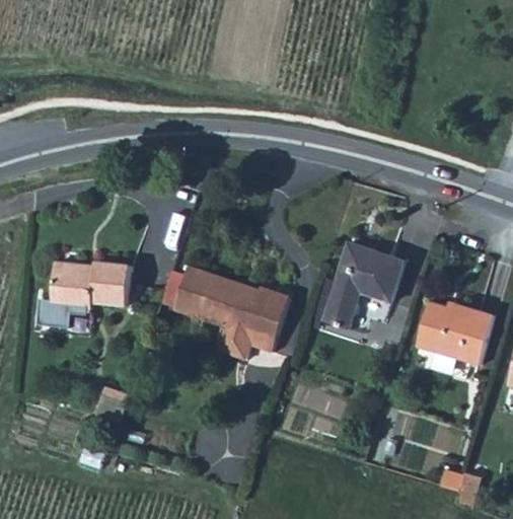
[(389,304),(404,264),(349,243),(320,322),(347,329),(360,293),(389,304)]
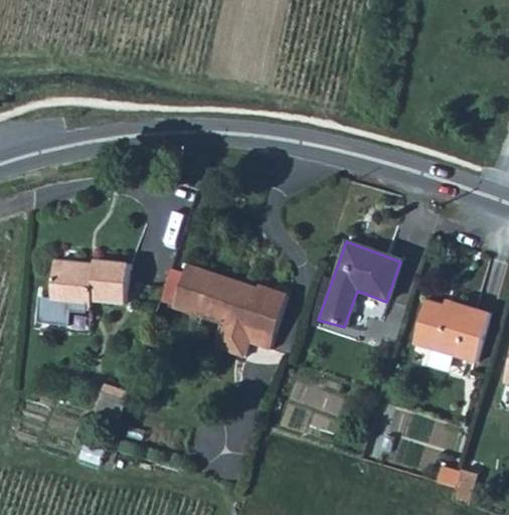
[(45,332),(65,335),(68,314),(88,317),(89,302),(122,305),(126,263),(92,259),(92,263),(51,260),(45,332)]
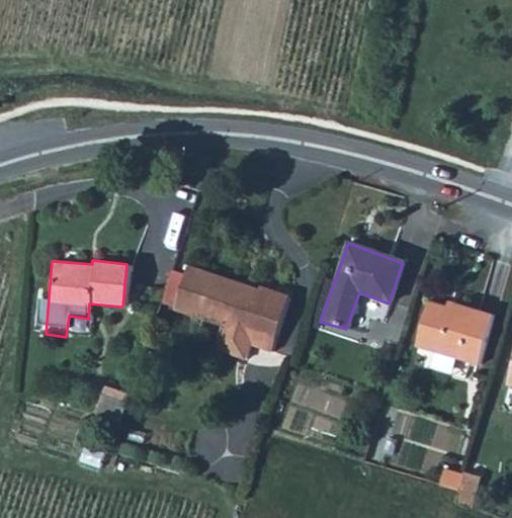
[(222,326),(214,350),(244,360),(249,345),(270,352),(288,298),(260,289),(258,294),(232,286),(232,284),(187,269),(173,310),(222,326)]
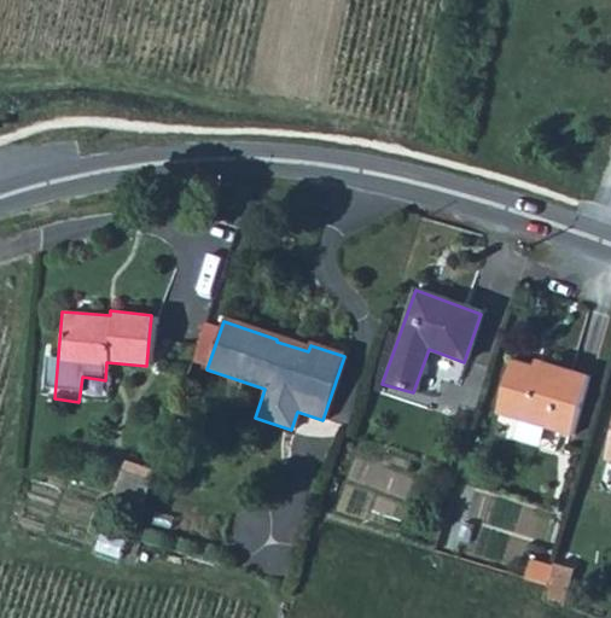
[(543,361),(542,367),(510,357),(495,409),(571,432),(589,374),(543,361)]
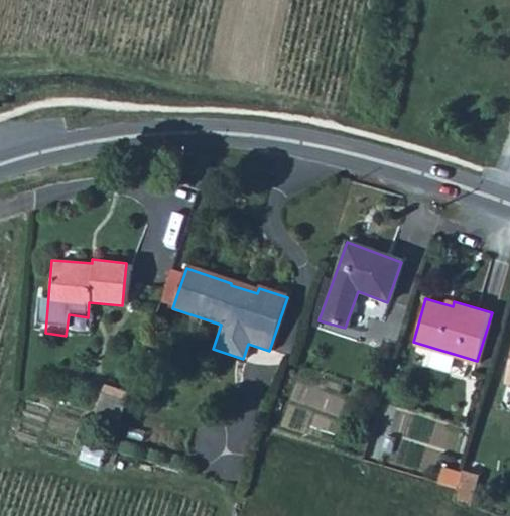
[(458,487),(462,473),(443,468),(438,482),(458,487)]
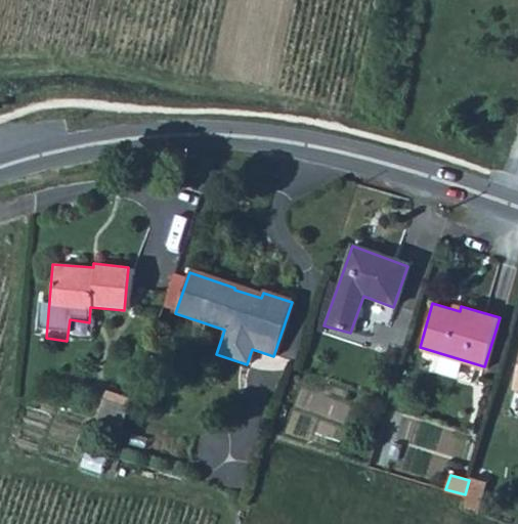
[(469,480),(465,494),(461,507),(476,513),(485,481),(470,476),(469,480)]
